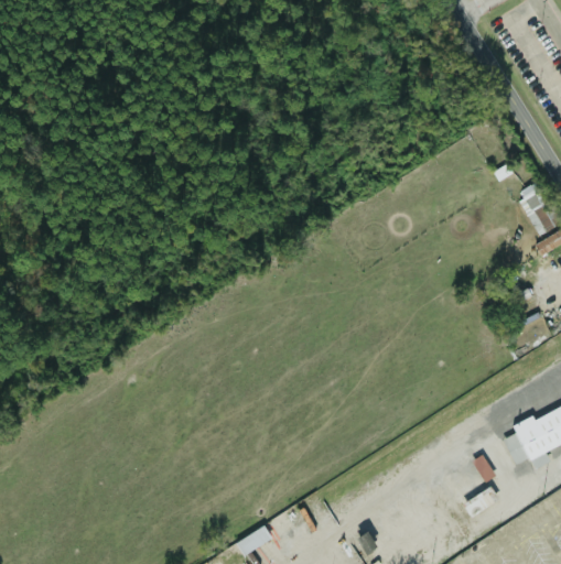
[(518,191),(536,236),(558,226),(539,182),(518,191)]
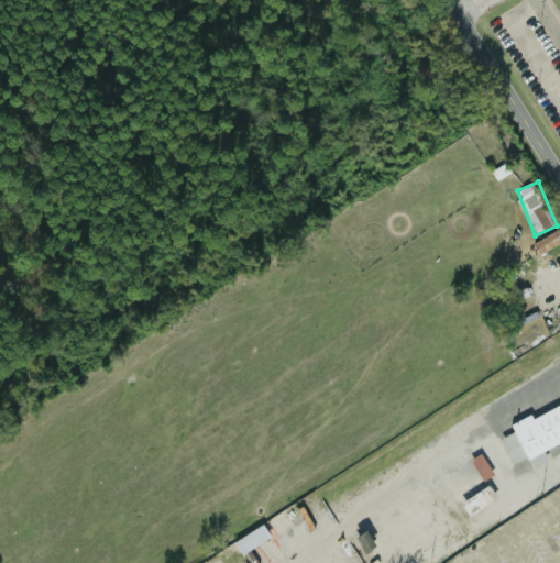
[(541,255),(559,245),(559,231),(535,243),(541,255)]
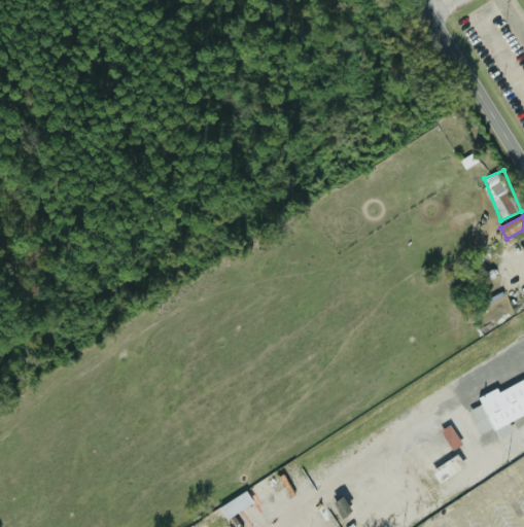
[(523,379),(498,391),(497,389),(480,397),(483,405),(470,411),(482,434),(495,428),(499,438),(515,431),(510,422),(523,416),(523,379)]
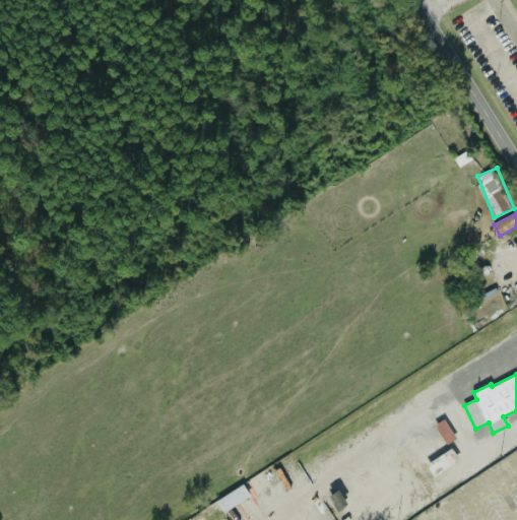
[(433,477),(460,463),(450,443),(457,440),(446,418),(411,437),(433,477)]
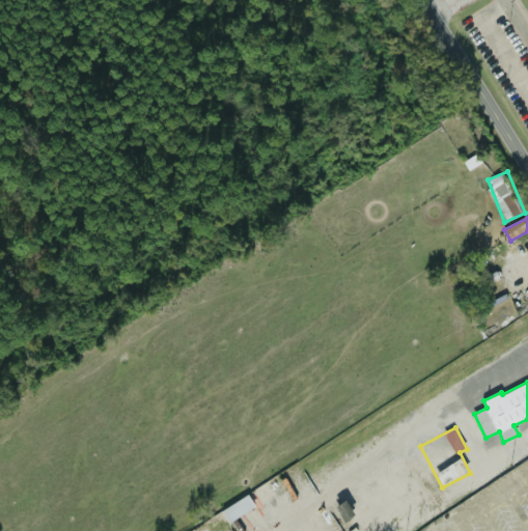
[(229,524),(256,507),(249,495),(222,511),(229,524)]
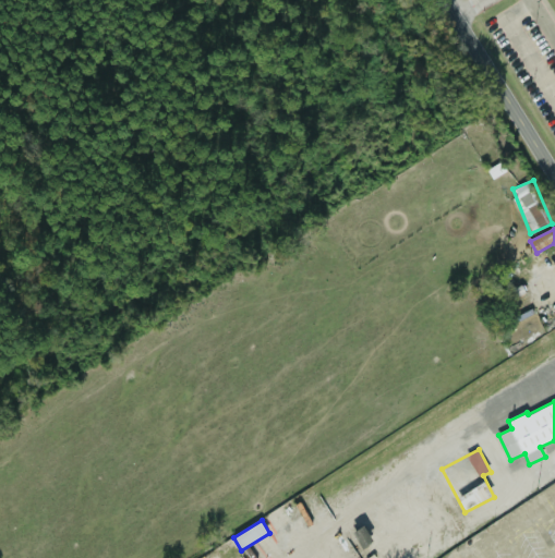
[(362,549),(374,543),(364,526),(353,533),(362,549)]
